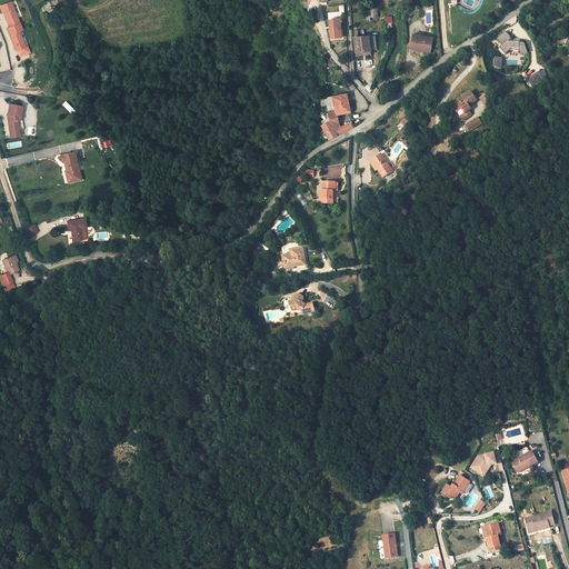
[(11,2),(1,7),(10,28),(20,23),(11,2)]
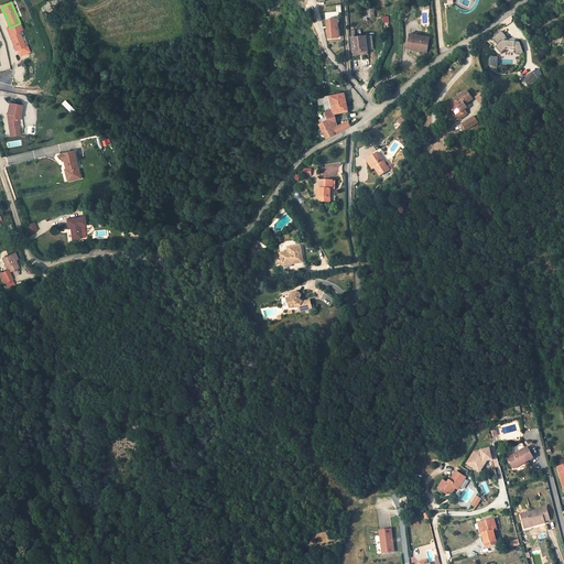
[(367,18),(376,17),(375,9),(366,9),(367,18)]
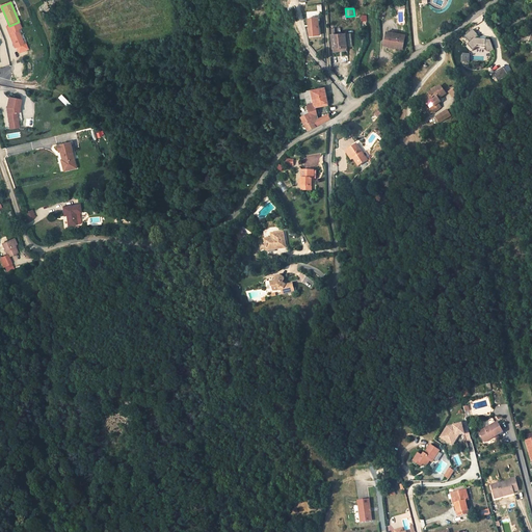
[(321,15),(314,16),(315,33),(322,32),(321,15)]
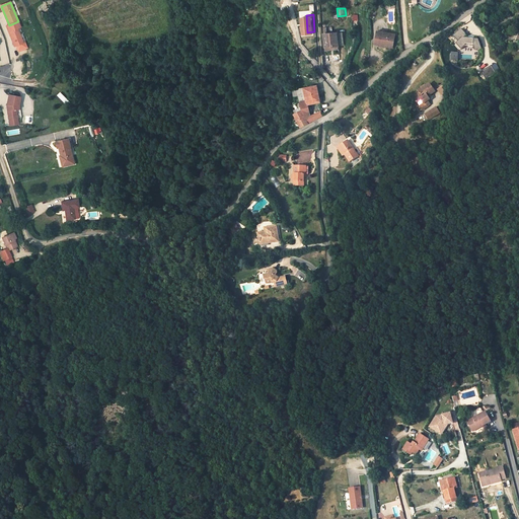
[(474,21),(469,17),(461,24),(467,30),(465,32),(470,38),(474,33),(483,33),(485,38),(491,35),(487,26),(476,26),(477,25),(474,25),(474,21)]
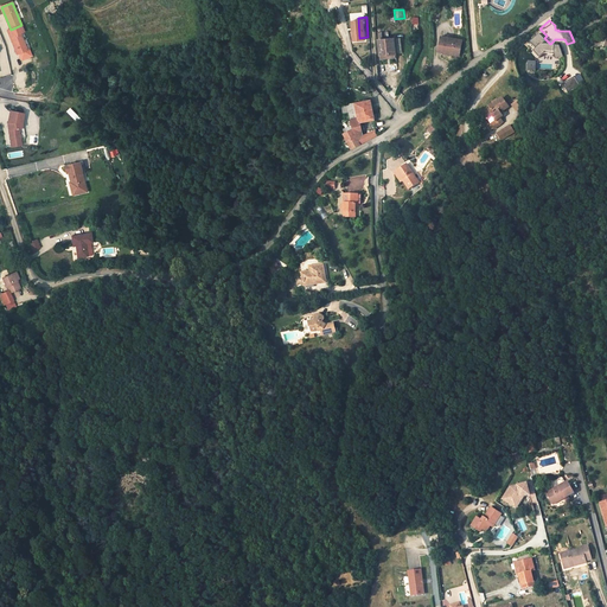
[(21,25),(11,30),(7,31),(18,56),(27,51),(20,34),(24,33),(21,25)]
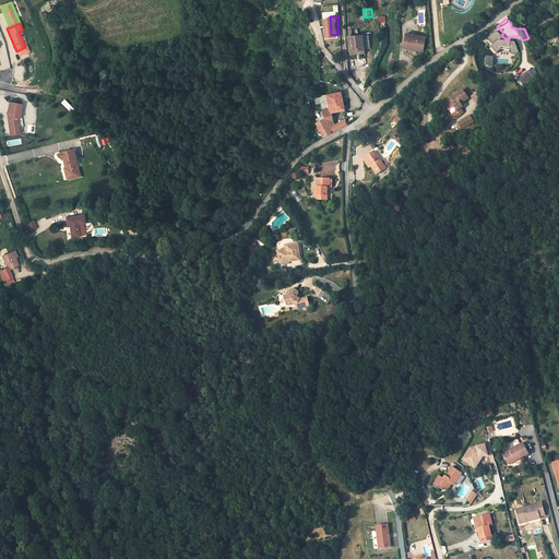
[(373,47),(373,34),(354,35),(354,49),(373,47)]
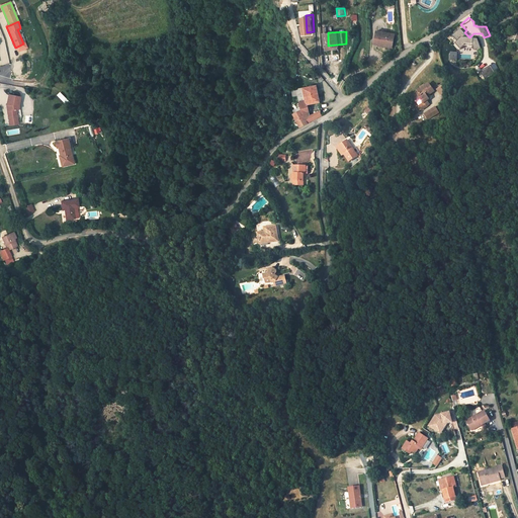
[(381,44),(395,45),(395,32),(376,32),(376,47),(381,47),(381,44)]
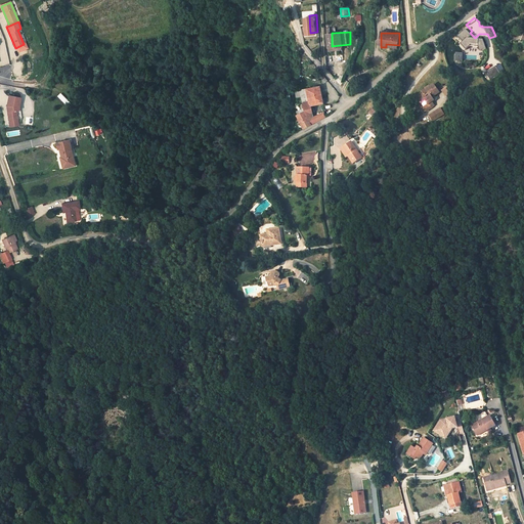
[(0,66),(9,64),(7,52),(0,53),(2,61),(0,61),(0,66)]
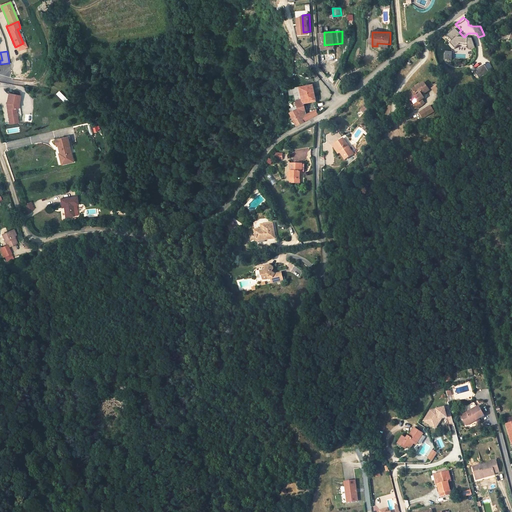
[(480,67),(491,63),(487,54),(477,59),(480,67)]
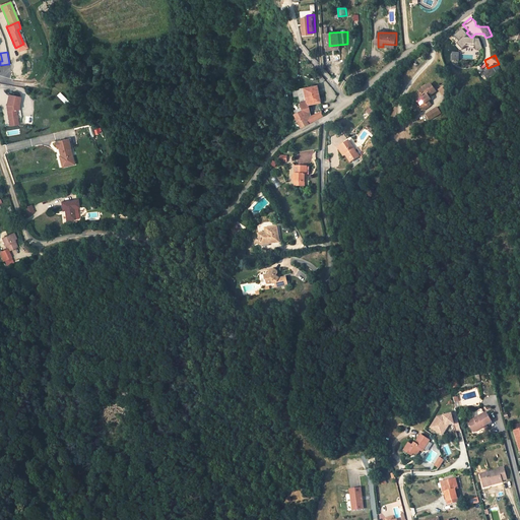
[(371,76),(367,72),(360,77),(364,81),(371,76)]
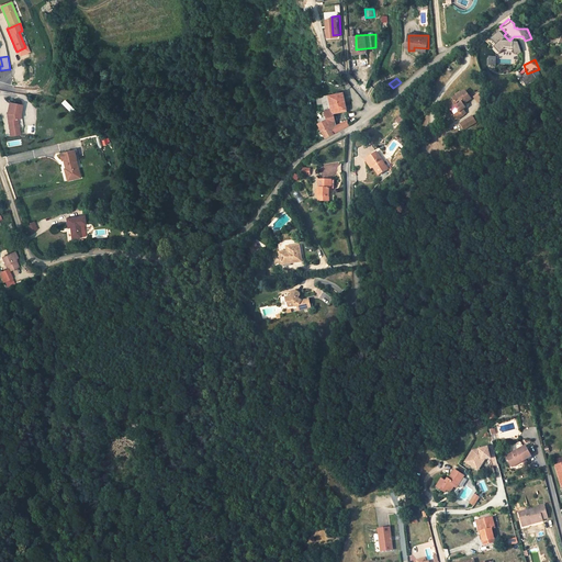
[(459,104),(462,109),(472,101),(470,98),(472,97),(470,93),(478,88),(473,81),(469,83),(468,83),(463,87),(459,90),(461,91),(453,97),(458,102),(461,99),(463,101),(459,104)]
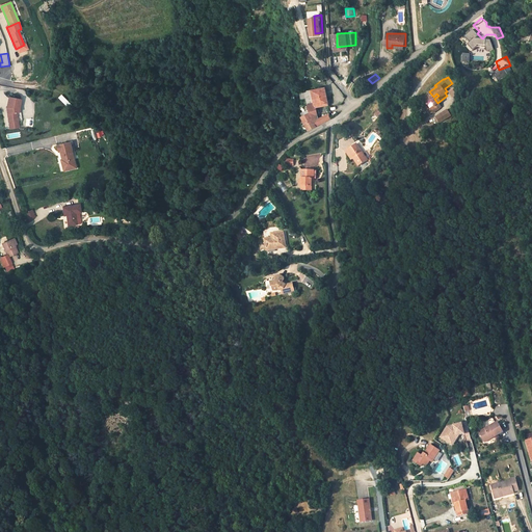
[(328,105),(324,87),(311,89),(313,103),(315,107),(328,105)]
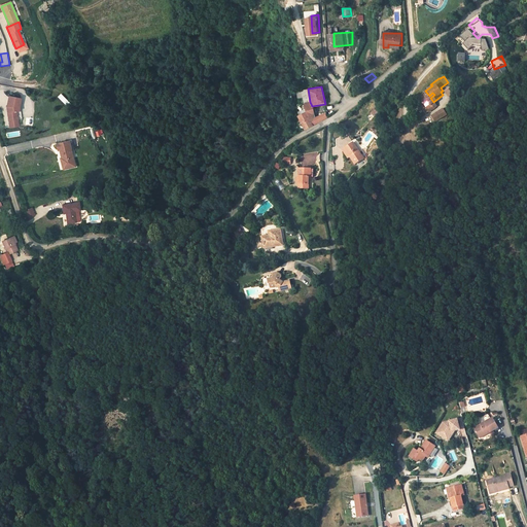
[(450,86),(445,91),(449,97),(455,93),(450,86)]
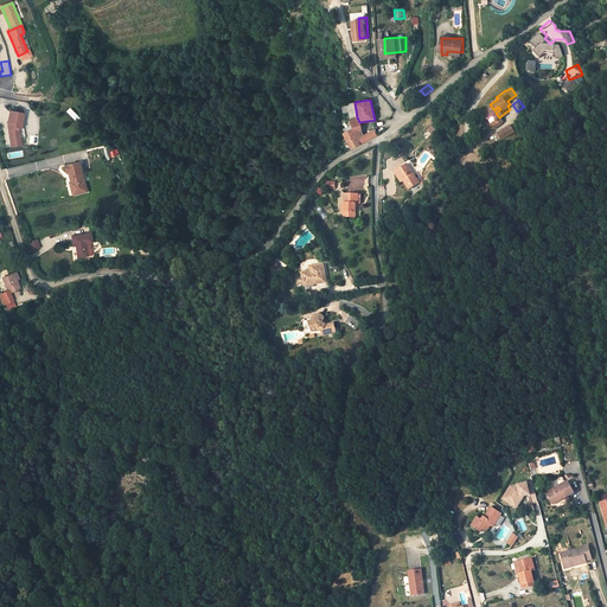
[(349,119),(357,117),(355,102),(346,103),(349,119)]
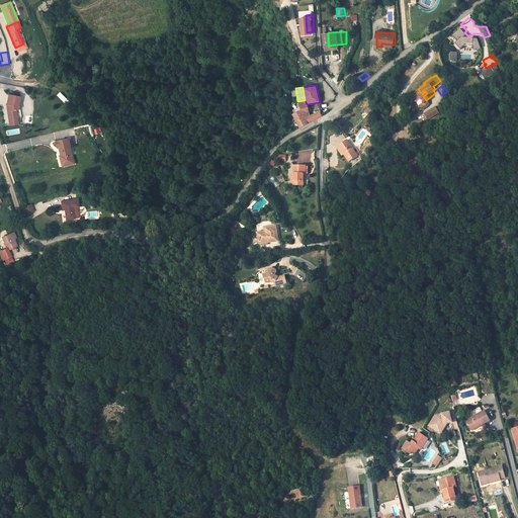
[(67,104),(70,101),(61,91),(57,95),(67,104)]
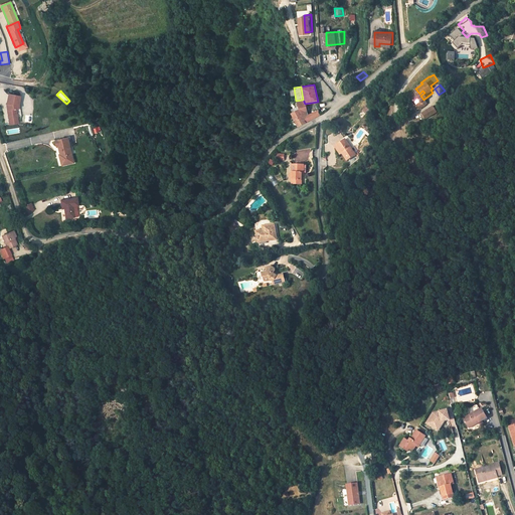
[(19,95),(9,93),(7,101),(8,101),(7,103),(6,104),(8,119),(16,118),(16,115),(16,107),(19,107),(18,104),(19,95)]
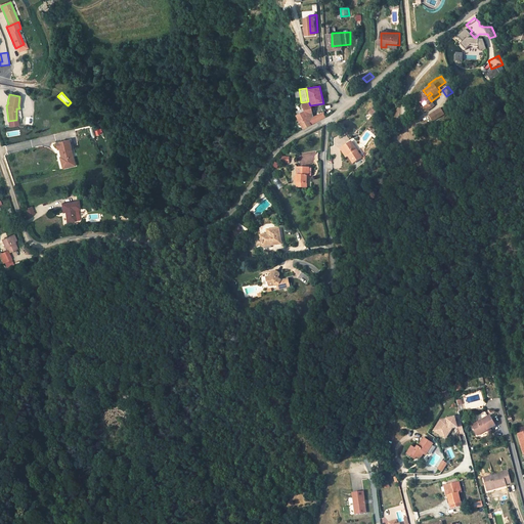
[(434,105),(437,111),(449,102),(446,97),(434,105)]
